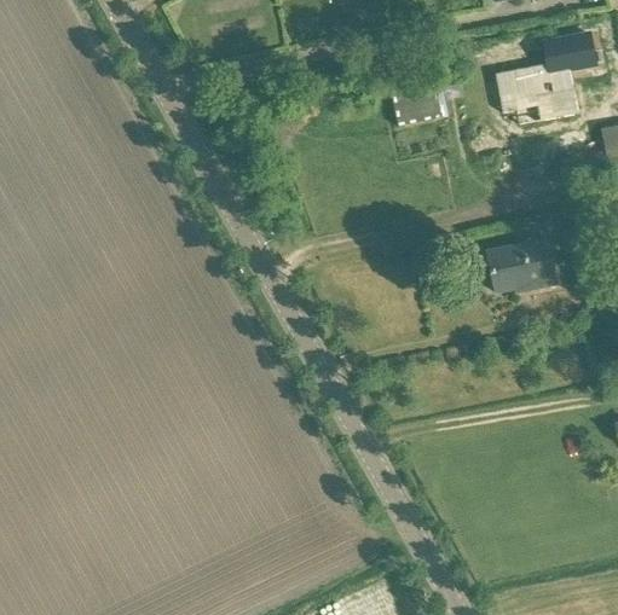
[(542,63),(494,74),(502,105),(518,102),(523,120),(583,106),(572,61),(589,57),(582,28),(536,39),(542,63)]
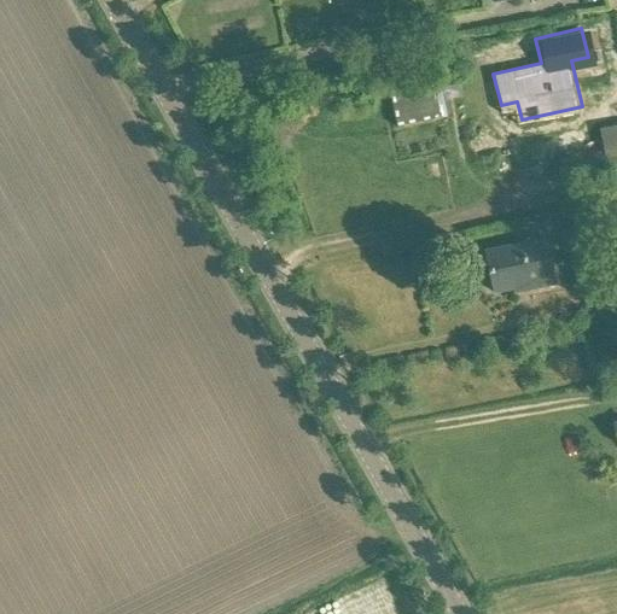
[(455,113),(449,85),(399,95),(405,124),(455,113)]
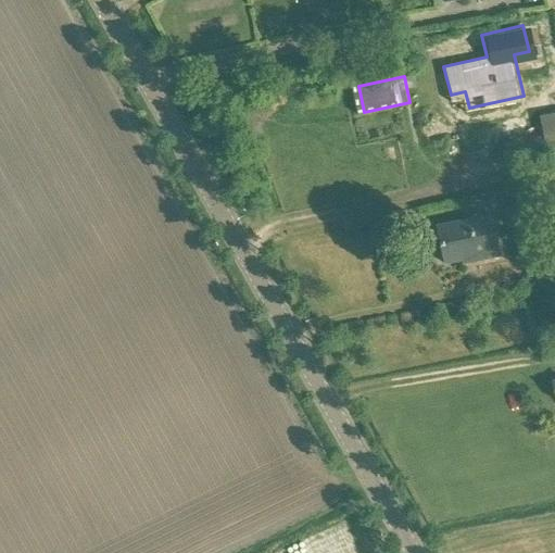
[(554,113),(540,117),(544,138),(547,152),(554,149),(554,113)]
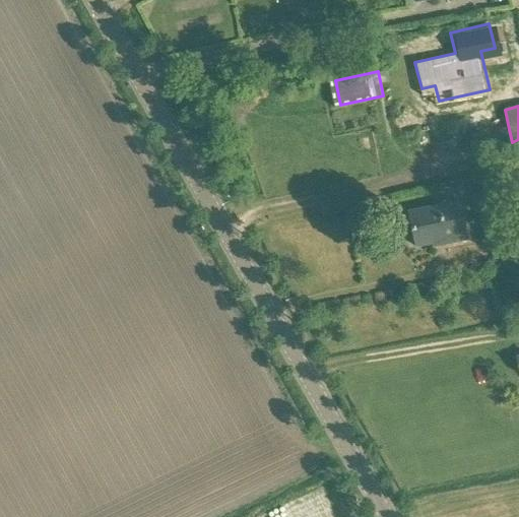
[(512,142),(509,129),(502,131),(500,125),(484,128),(485,134),(473,137),(476,149),(512,142)]
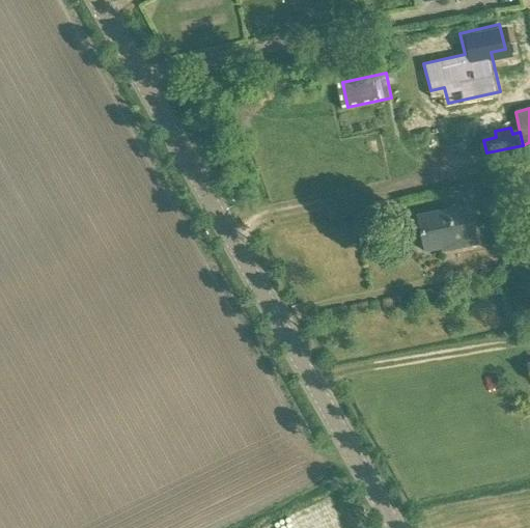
[(489,227),(508,223),(503,194),(482,198),(489,227)]
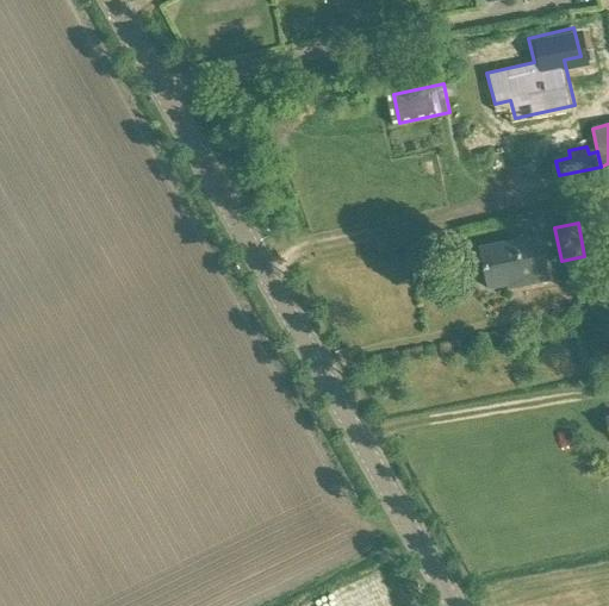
[(519,287),(551,280),(541,235),(480,248),(490,288),(517,282),(519,287)]
